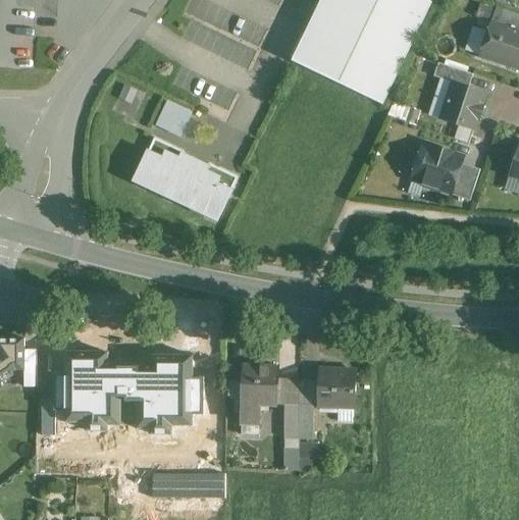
[(425,2),(420,0),(321,0),(298,50),(293,60),(377,102),(425,2)]
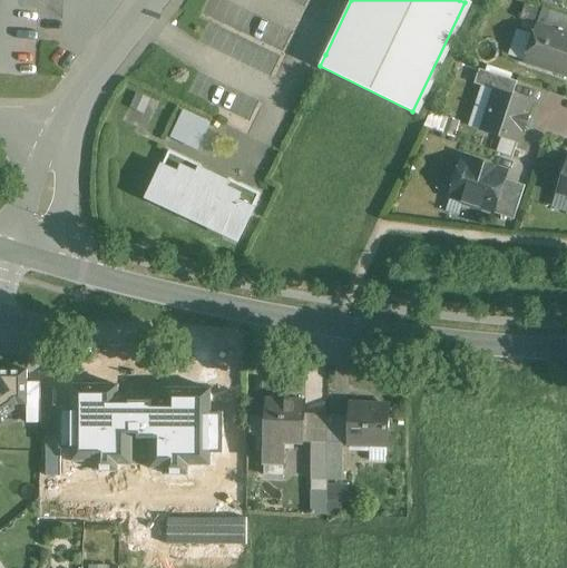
[(521,59),(566,74),(566,33),(533,23),(521,59)]
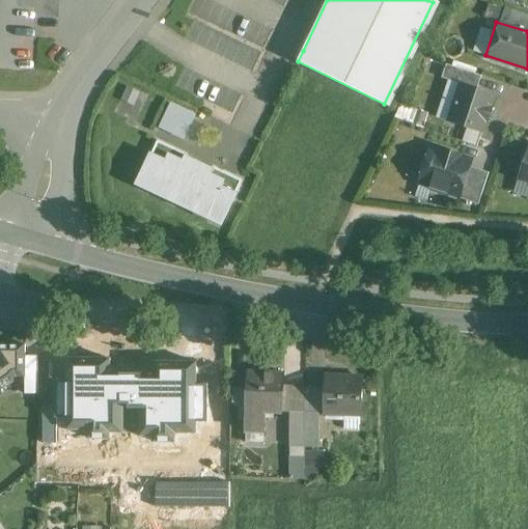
[(459,83),(474,88),(478,75),(443,62),(439,77),(459,83)]
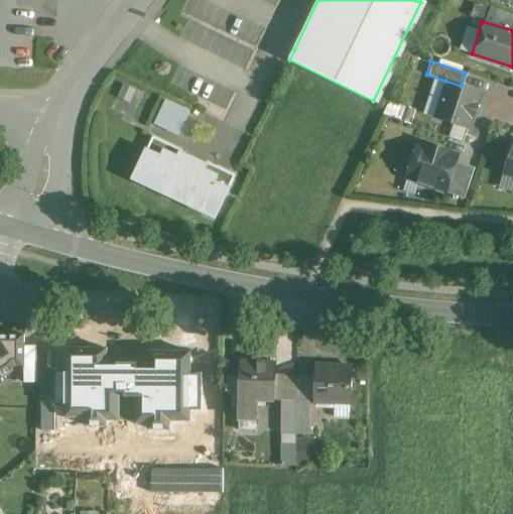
[(445,81),(433,117),(465,127),(469,116),(472,117),(477,103),(473,102),(477,92),(461,86),(445,81)]
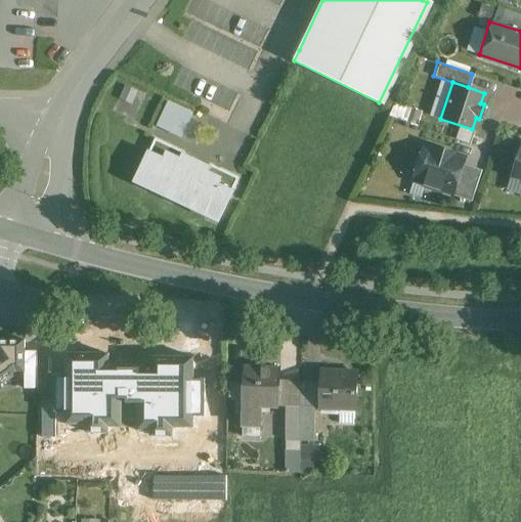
[(178,134),(188,112),(168,102),(158,125),(178,134)]
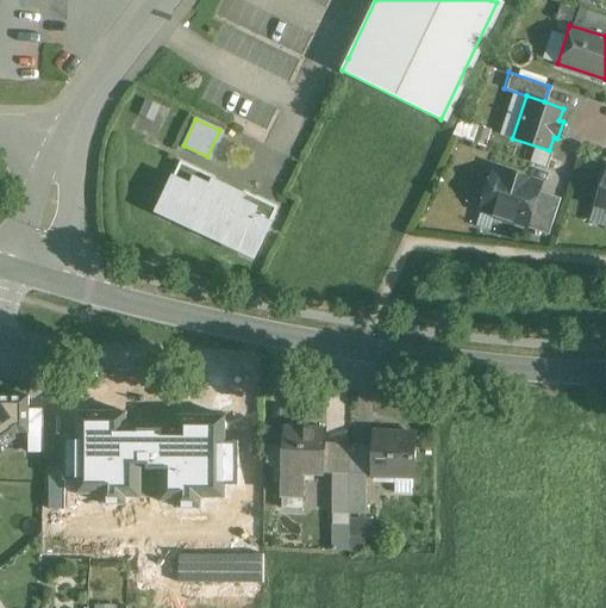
[(212,175),(177,160),(156,206),(172,213),(170,217),(188,225),(191,222),(204,228),(201,233),(236,248),(238,244),(254,252),(275,205),(269,202),(242,190),(241,191),(211,178),(212,175)]
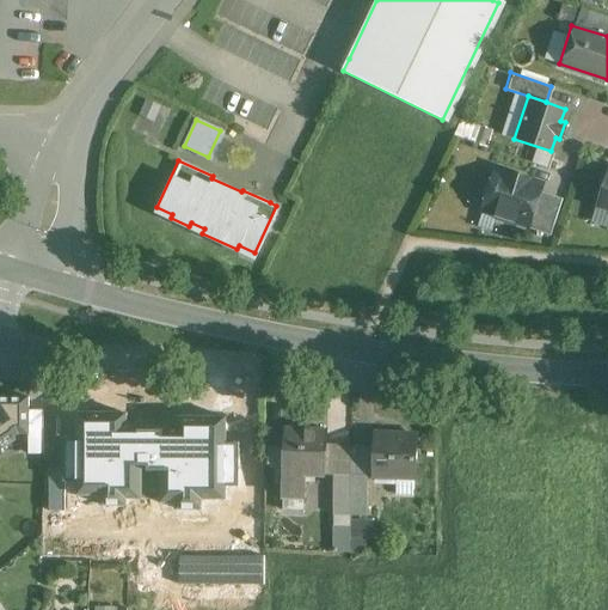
[(607,166),(594,205),(607,209),(607,166)]
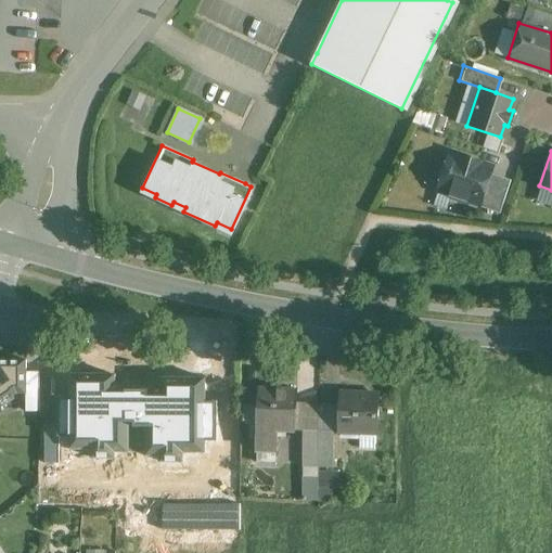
[(448,153),(436,189),(450,193),(449,196),(463,202),(464,198),(477,203),(488,171),(489,167),(476,163),(476,161),(461,155),(461,157),(448,153)]
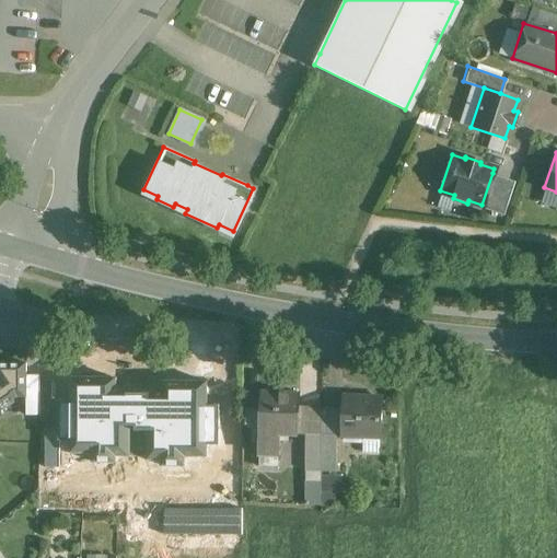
[(512,179),(492,173),(482,205),(480,207),(501,213),(512,179)]
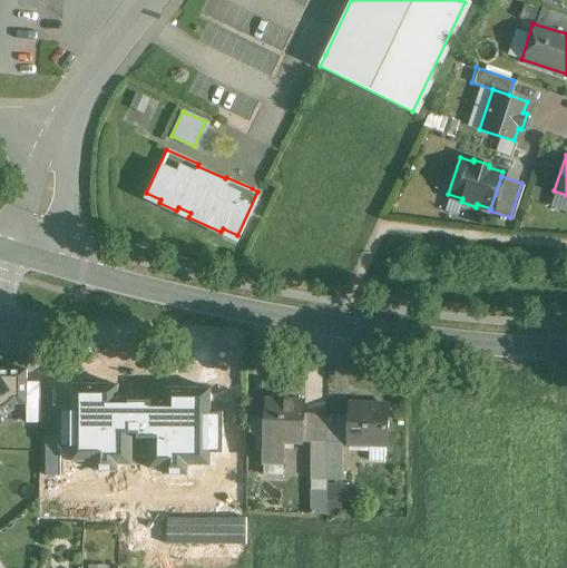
[(0,418),(0,408),(9,402),(11,405),(16,403),(25,402),(25,369),(0,369),(0,418)]
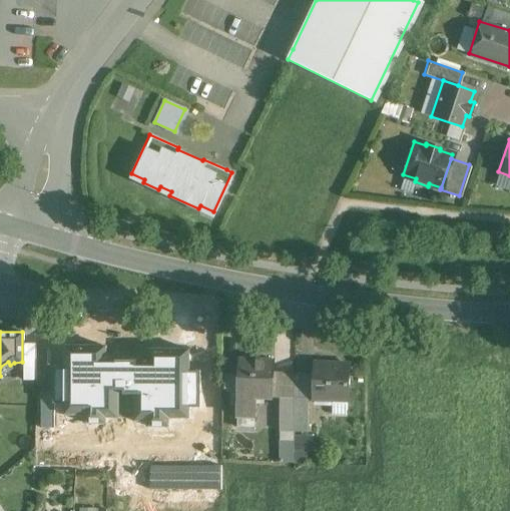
[(71,384),(81,384),(81,382),(83,353),(50,352),(49,383),(71,384)]
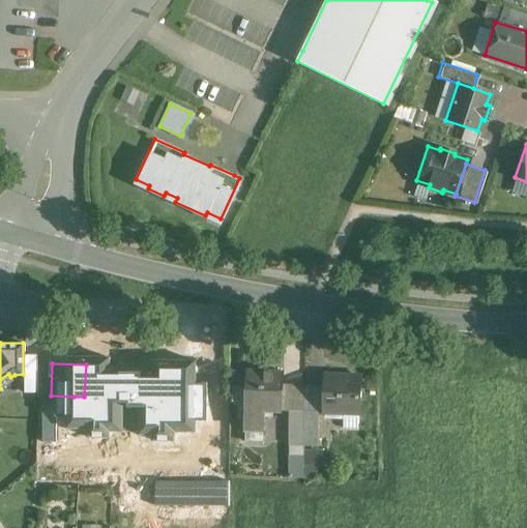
[(157,434),(167,434),(169,406),(171,369),(133,367),(130,400),(140,401),(139,420),(158,421),(157,434)]
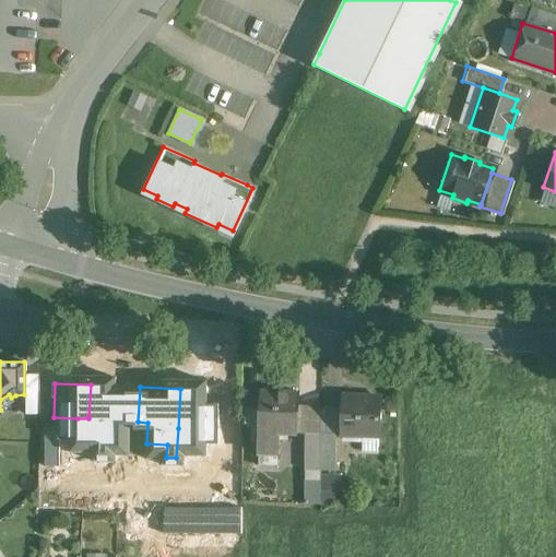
[(296,394),(259,392),(259,394),(258,424),(257,453),(278,453),(279,433),(295,434),(295,431),(296,404),(296,394)]
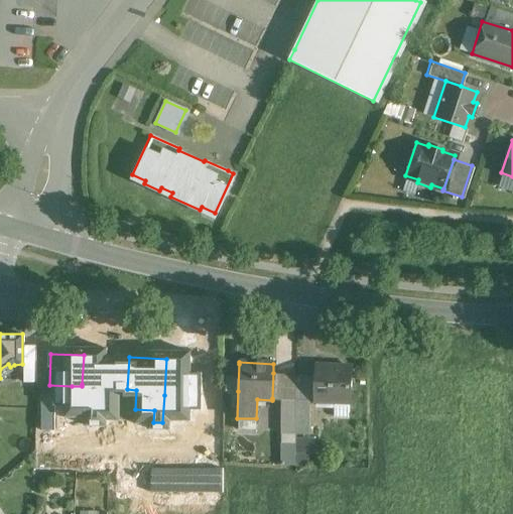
[(223,390),(238,391),(239,364),(224,364),(223,390)]
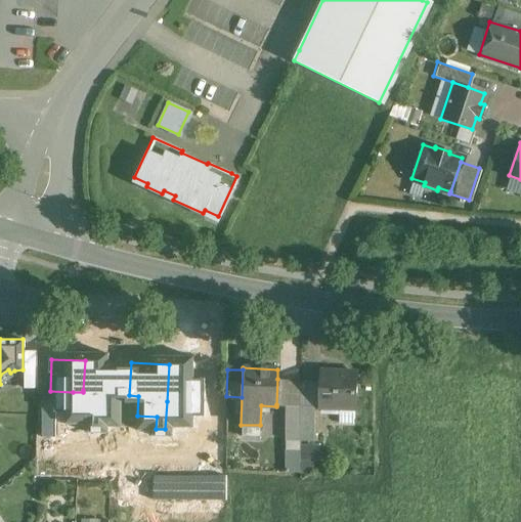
[(355,371),(318,370),(318,381),(317,405),(317,406),(338,407),(352,408),(353,408),(355,371)]
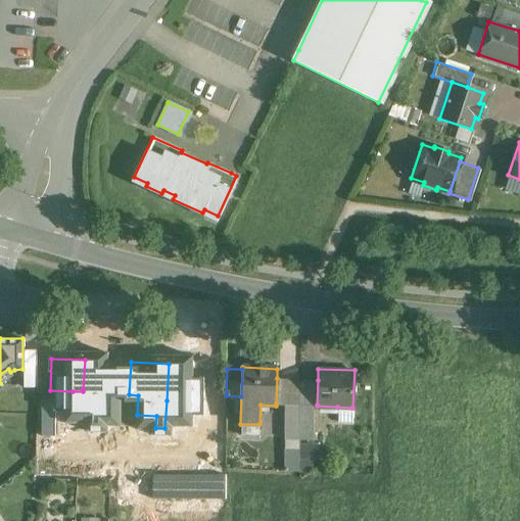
[(297,404),(297,379),(277,378),(276,404),(283,404),(297,404)]
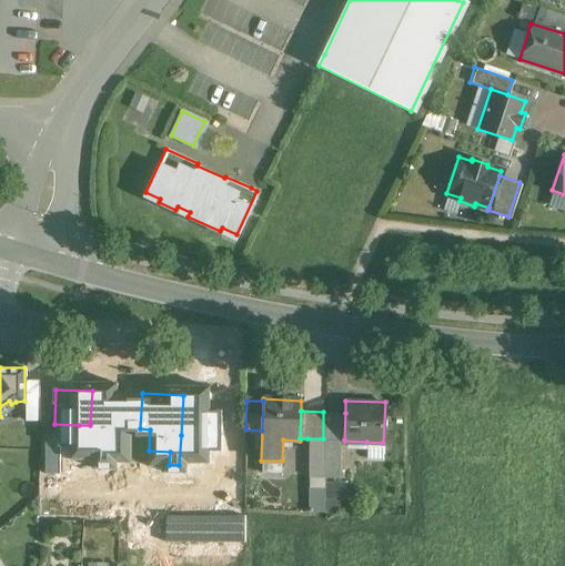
[(339,440),(344,440),(345,413),(323,412),(323,438),(339,440)]
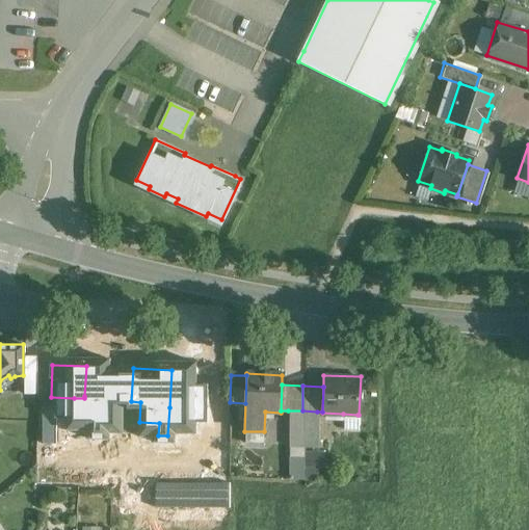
[(91,396),(91,421),(108,421),(108,400),(108,394),(91,394),(91,396)]
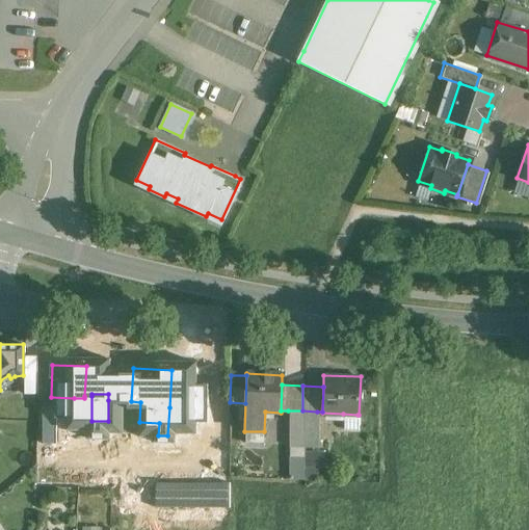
[(74,421),(91,421),(91,396),(84,396),(84,398),(74,398),(74,421)]
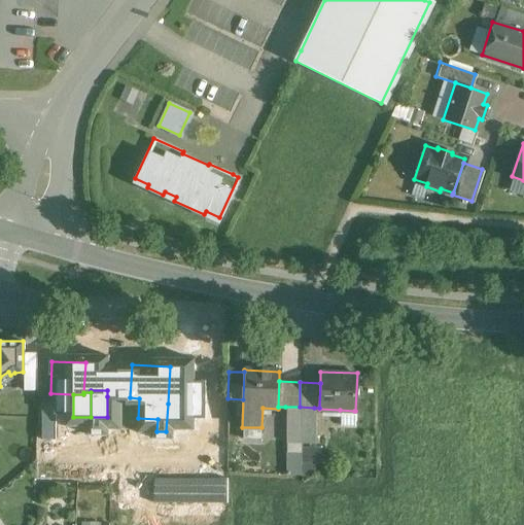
[(121,396),(107,396),(107,417),(107,438),(121,438),(121,396)]
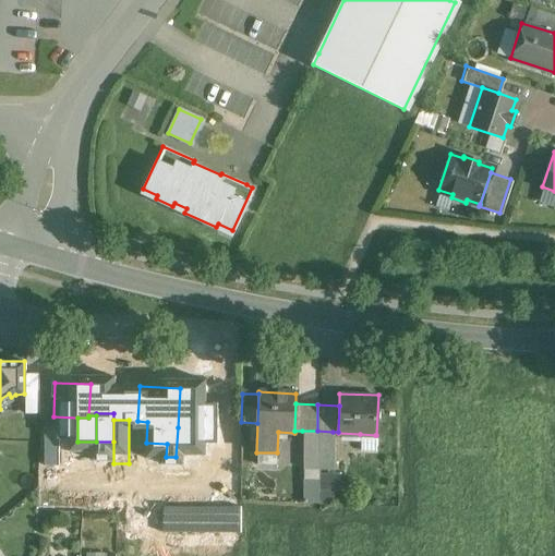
[(197,428),(178,427),(176,457),(195,458),(197,428)]
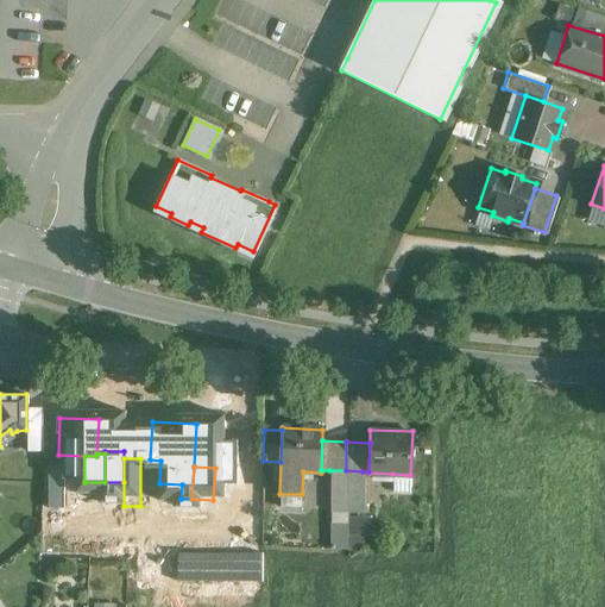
[(346,511),(346,470),(329,470),(329,511),(346,511)]
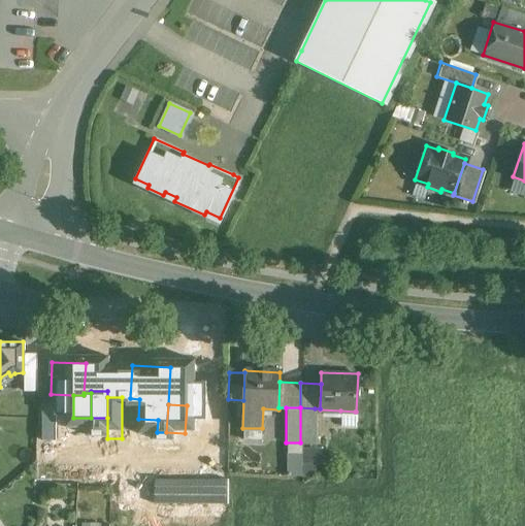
[(315,408),(300,407),(300,442),(315,444),(315,408)]
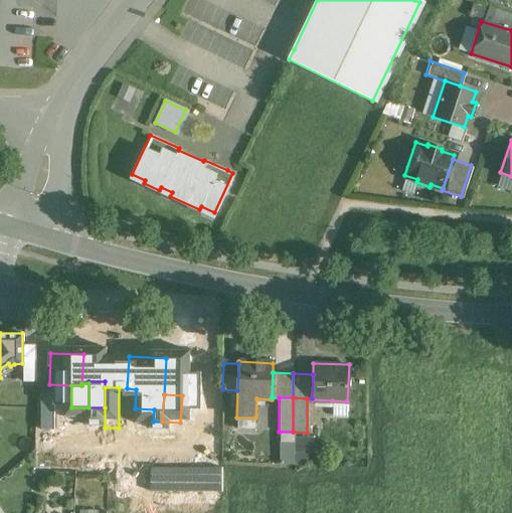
[(345,415),(346,401),(332,400),(331,414),(345,415)]
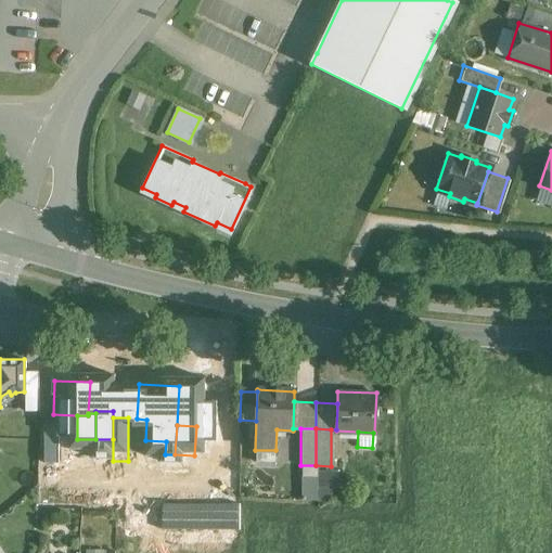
[(88,465),(86,480),(102,483),(104,467),(88,465)]
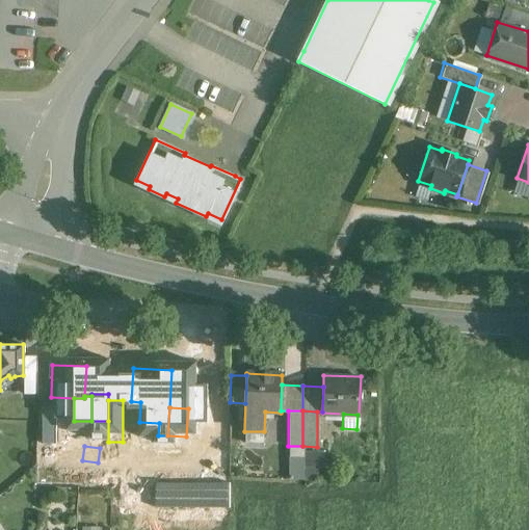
[(319,466),(319,447),(302,447),(302,454),(302,466),(315,466),(319,466)]
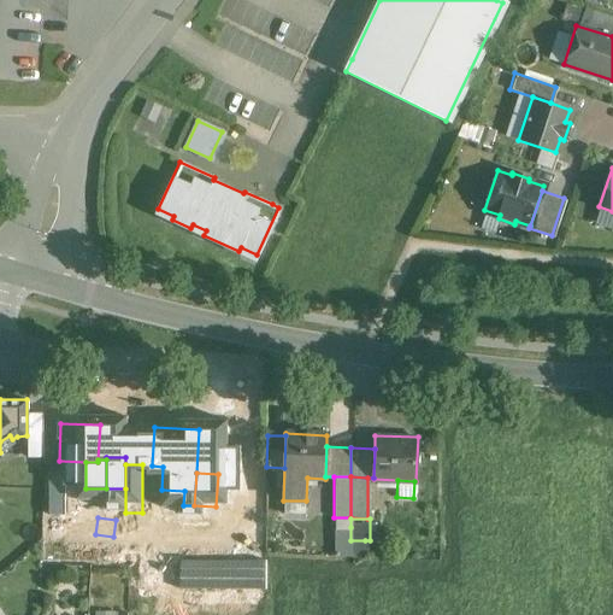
[(351,540),(351,527),(334,527),(334,555),(351,556),(351,540)]
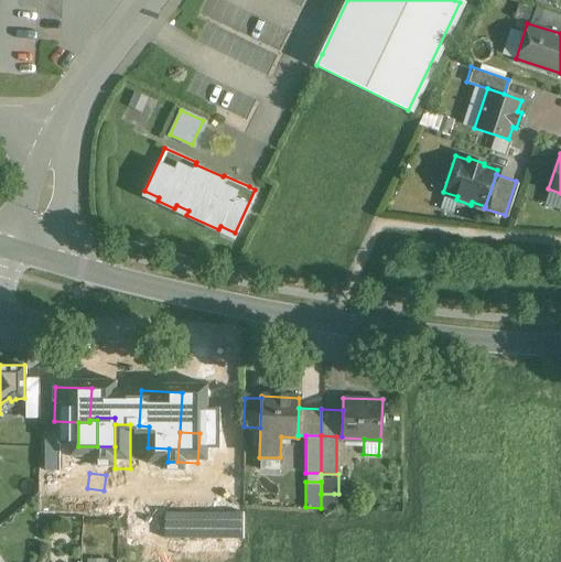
[(334,509),(334,494),(321,494),(321,508),(334,509)]
